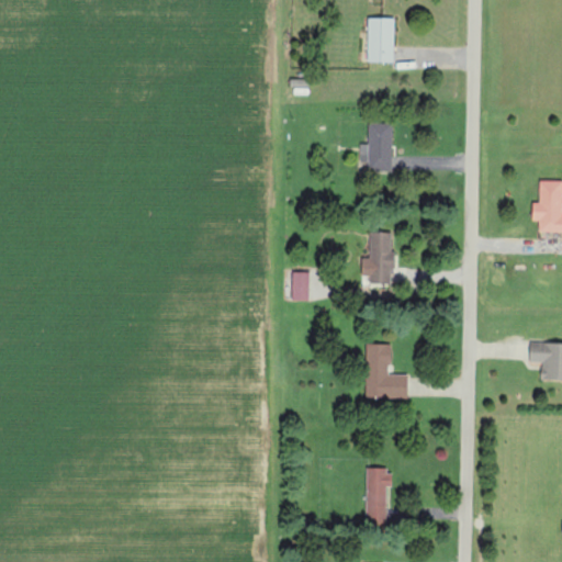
[(395,19),(369,19),(369,63),(394,63),(395,19)]
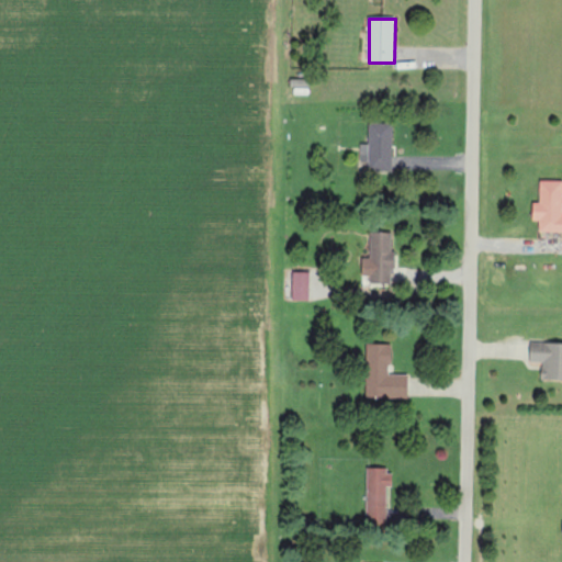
[(361,143),(360,161),(368,163),(368,170),(392,171),(394,123),(370,122),(369,144),(361,143)]
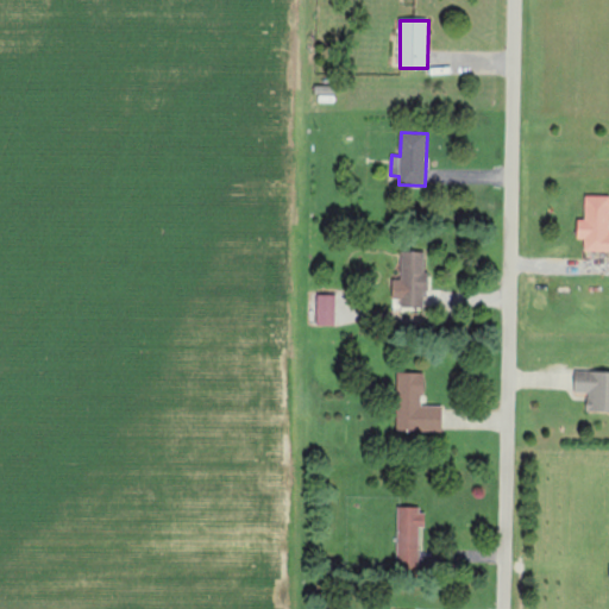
[(578,238),(585,238),(585,251),(608,251),(608,195),(586,195),(585,219),(578,219),(578,238)]
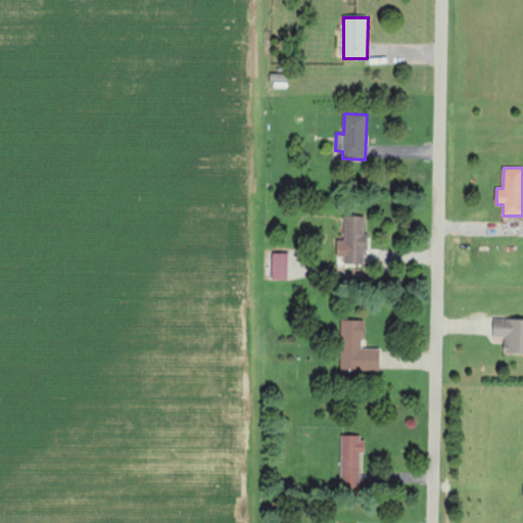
[(345,215),(344,240),(337,239),(337,256),(345,257),(344,268),(366,269),(368,216),(345,215)]
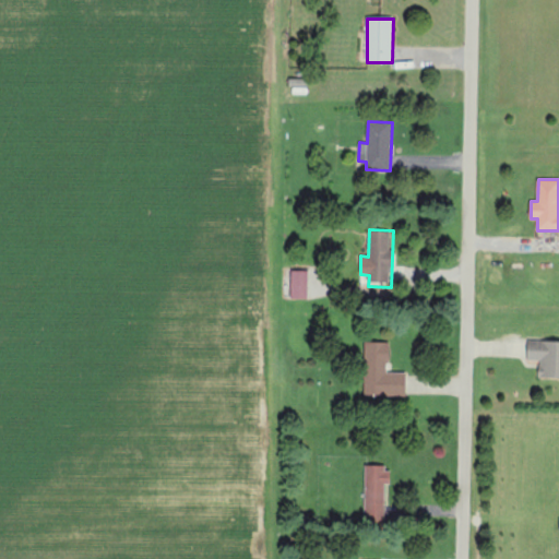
[(308,298),(309,270),(292,270),(290,298),(308,298)]
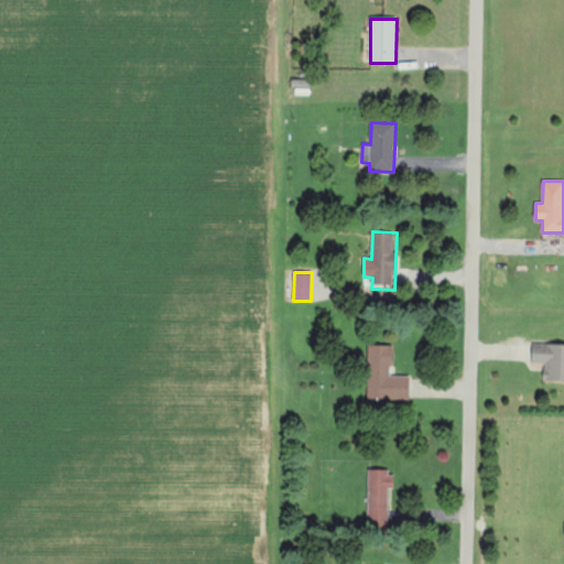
[(563,380),(563,343),(533,343),(532,362),(544,364),(544,380),(563,380)]
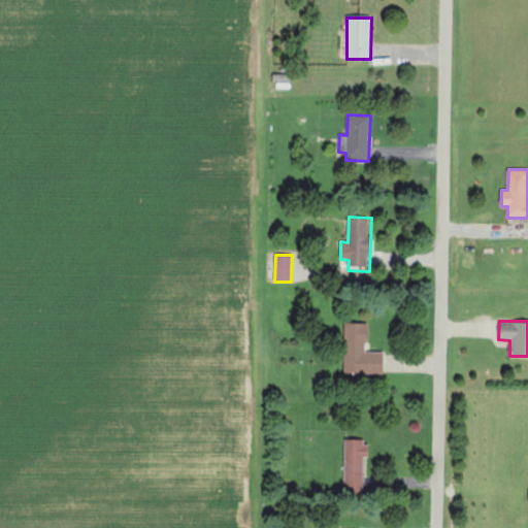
[(344,373),(384,374),(385,352),(368,352),(368,323),(345,323),(344,373)]
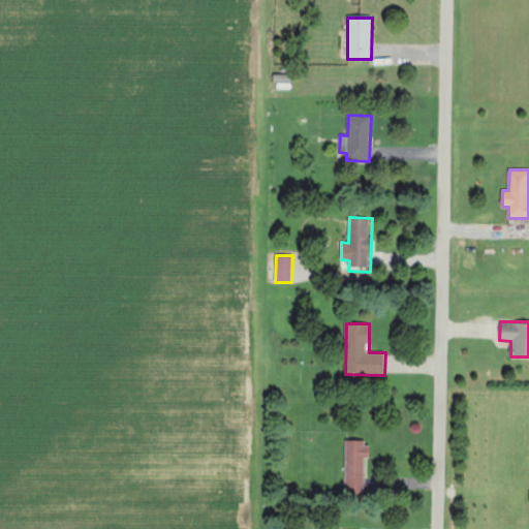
[(368,441),(346,440),(344,492),(365,493),(366,458),(368,458),(368,441)]
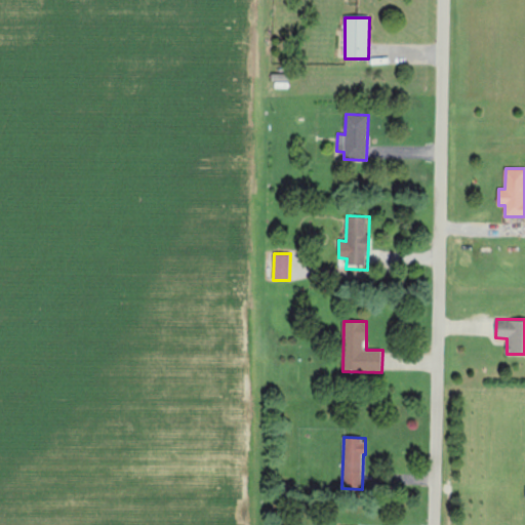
All buildings are outlined.
